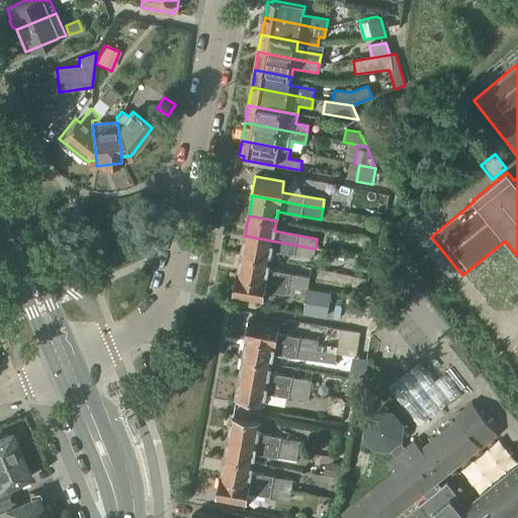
[(242,251),(242,255),(269,260),(271,252),(314,259),(316,249),(294,245),(245,236),(242,251)]
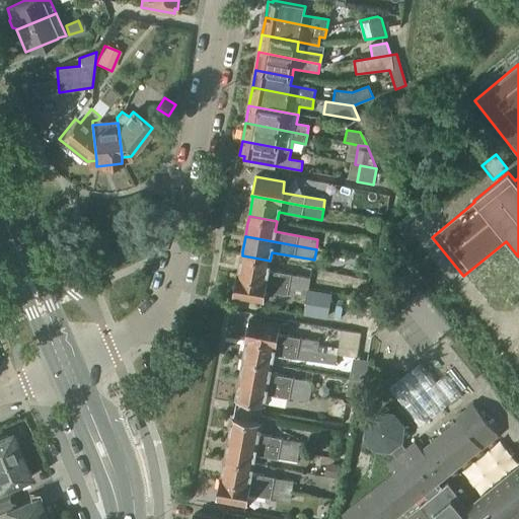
[(288,284),(309,288),(310,279),(268,271),(270,261),(242,255),(238,275),(288,284)]
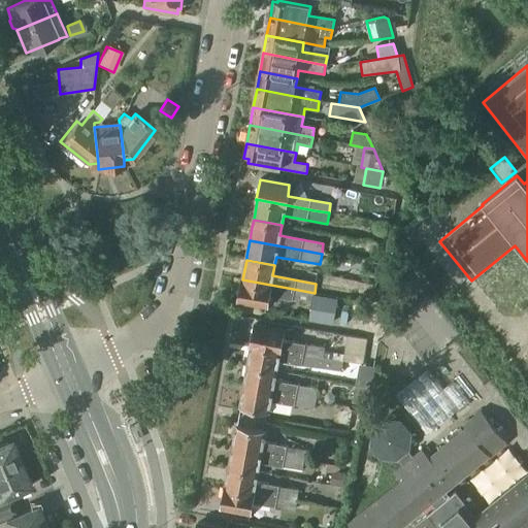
[(237,301),(267,306),(269,297),(312,303),(314,296),(315,293),(293,289),(242,279),(241,278),(237,301)]
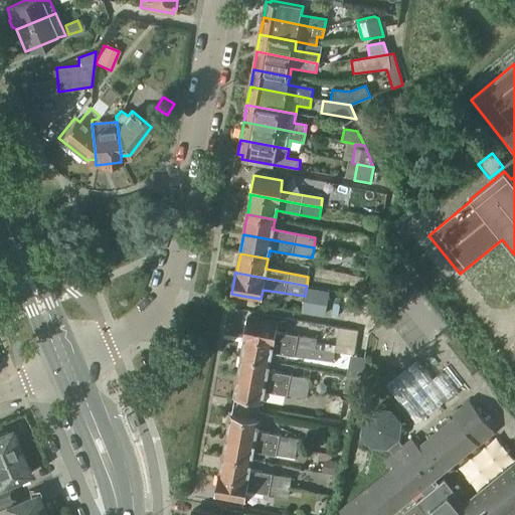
[(302,313),(325,317),(329,292),(306,289),(305,296),(302,313)]
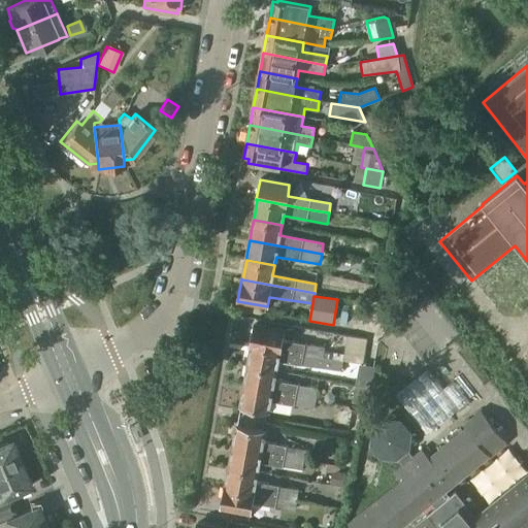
[(254,325),(251,344),(309,356),(323,358),(325,349),(310,347),(296,343),(295,345),(282,343),(284,330),(254,325)]
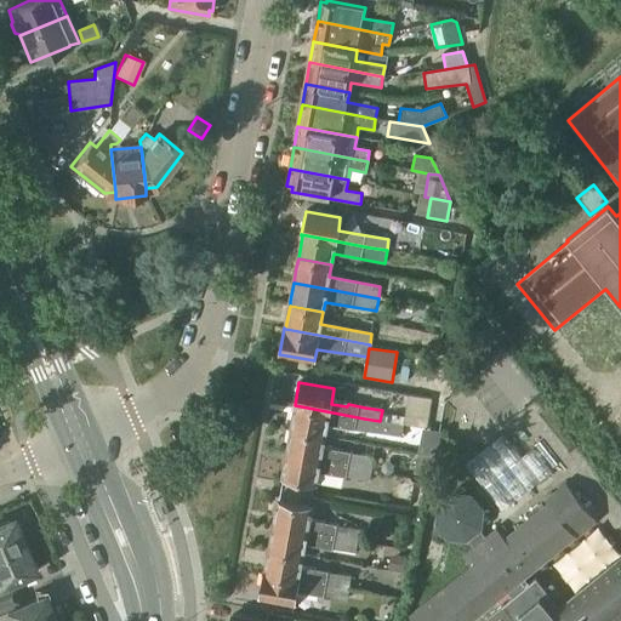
[(296,406),(292,429),(325,436),(326,426),(354,431),(400,437),(403,426),(380,421),(364,419),(295,405),(295,406),(296,406)]
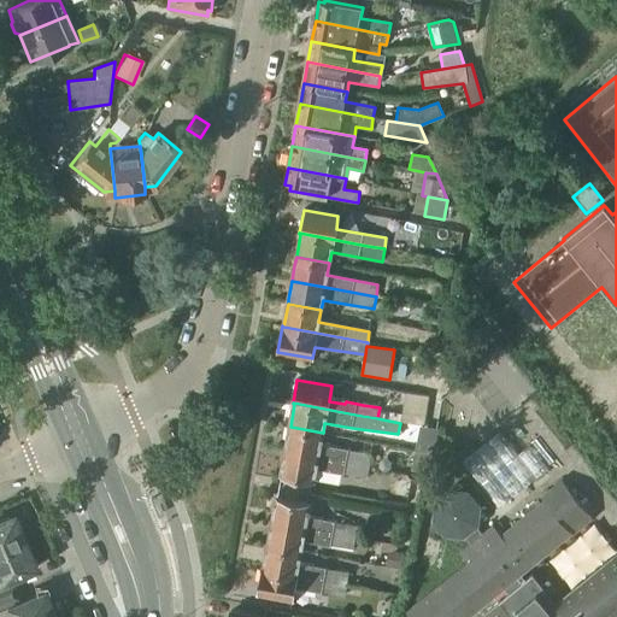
[(389,407),(380,406),(378,416),(388,418),(389,407)]
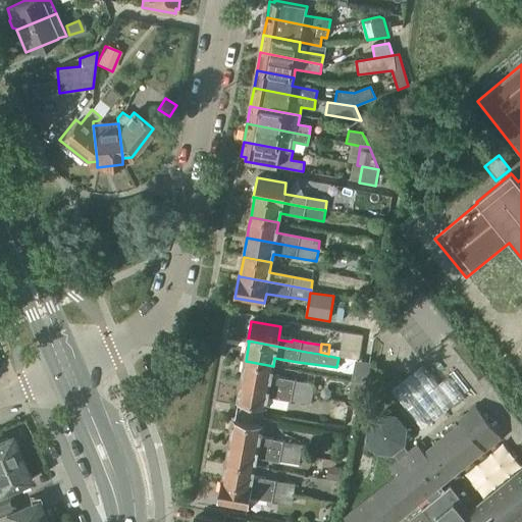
[(355,360),(350,380),(364,383),(368,363),(355,360)]
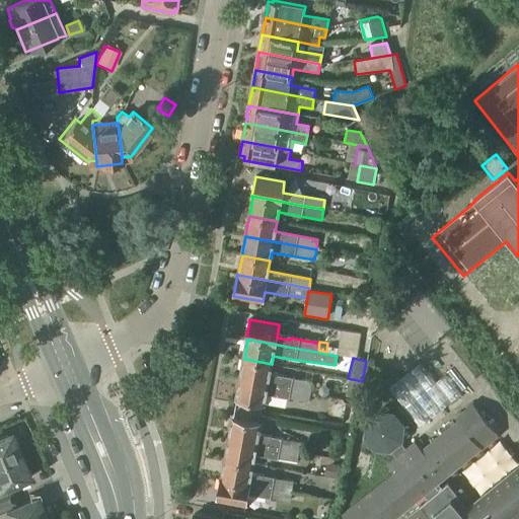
[(296,389),(310,391),(311,383),(270,375),(272,364),(244,359),(242,369),(240,378),(296,389)]
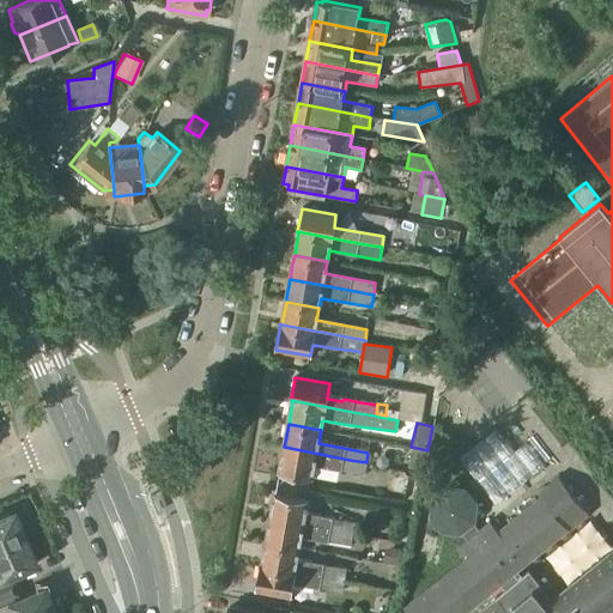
[(486,443),(463,463),(501,507),(523,486),(504,465),(515,454),(497,434),(486,443)]
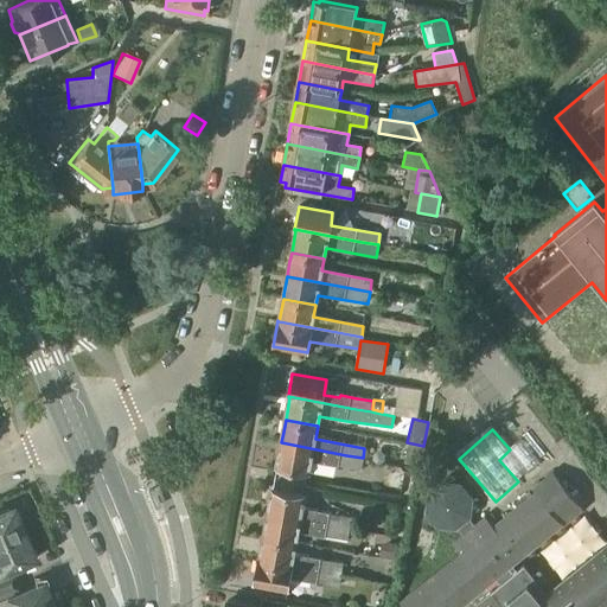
[(310,472),(312,460),(360,468),(363,458),(346,455),(281,442),(276,466),(310,472)]
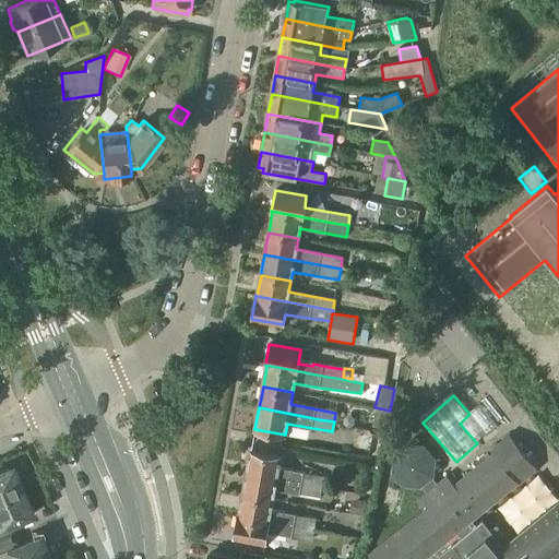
[(370,558),(421,558),(448,538),(456,532),(462,537),(453,544),(432,558),(552,558),(558,554),(558,504),(507,549),(506,548),(504,547),(500,543),(496,536),(502,532),(497,525),(490,530),(483,520),(476,525),(472,521),(516,484),(518,485),(533,473),(537,470),(530,461),(525,455),(509,437),(504,440),(491,451),(492,452),(494,454),(454,486),(451,482),(447,476),(437,485),(433,479),(430,476),(431,475),(432,460),(424,448),(407,445),(395,455),(394,471),(404,483),(419,485),(420,484),(420,485),(427,492),(417,500),(425,510),(400,530),(384,542),(368,555),(370,558)]
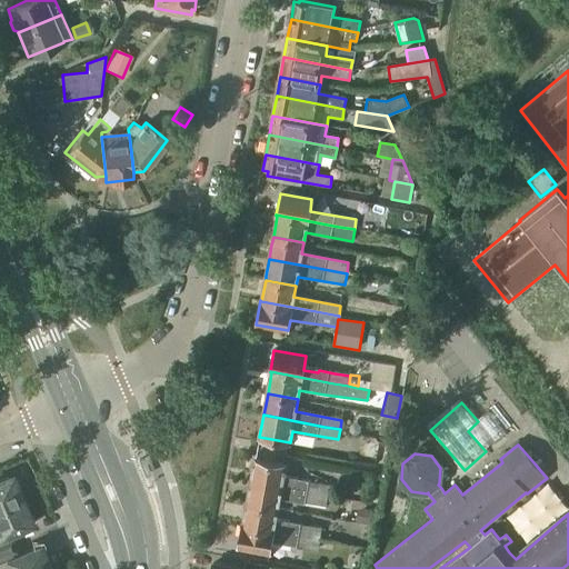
[(256,459),(251,482),(312,493),(327,496),(329,486),(283,477),(286,465),(256,459)]
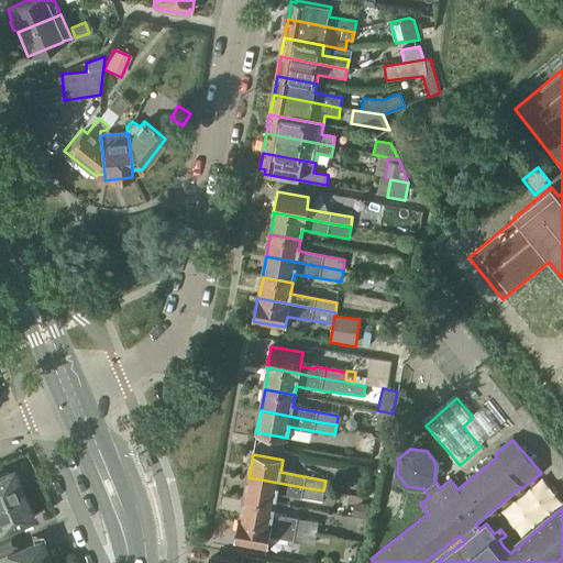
[(0,505),(20,496),(22,495),(13,476),(8,473),(0,475),(0,505)]
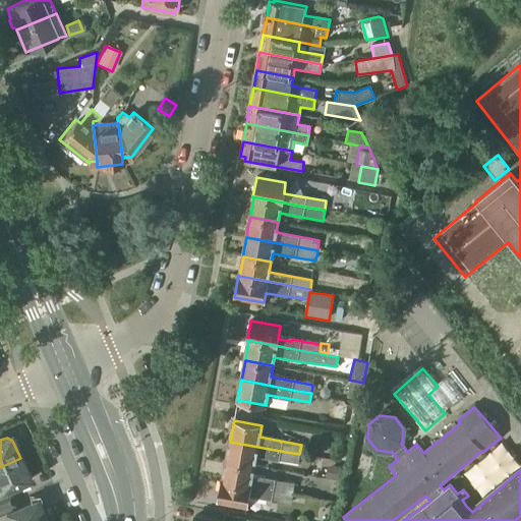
[(299,454),(286,452),(230,442),(226,460),(253,465),(256,453),(271,456),(271,457),(298,462),(299,454)]
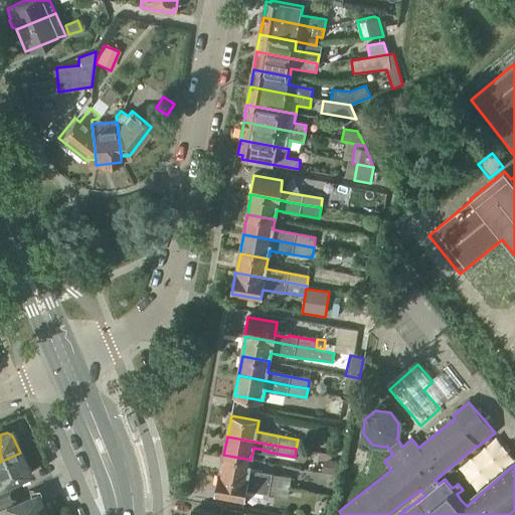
[(0,498),(14,492),(11,483),(29,475),(20,453),(18,454),(0,462),(0,498)]
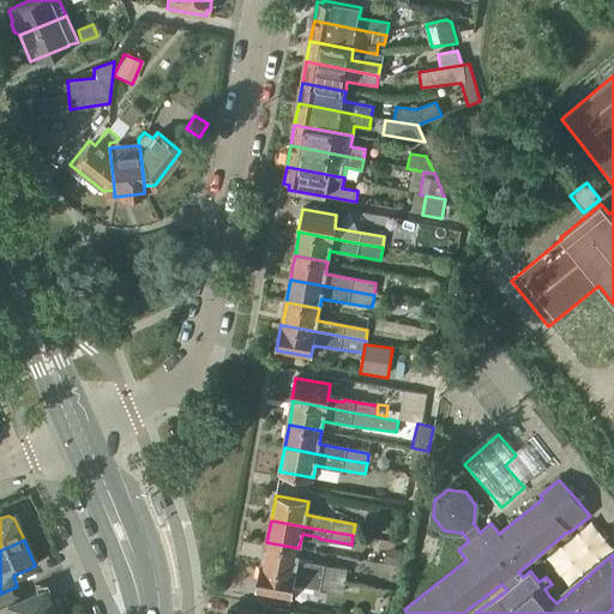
[(260,566),(345,582),(348,570),(298,561),(299,548),(266,542),(263,566),(260,565),(260,566)]
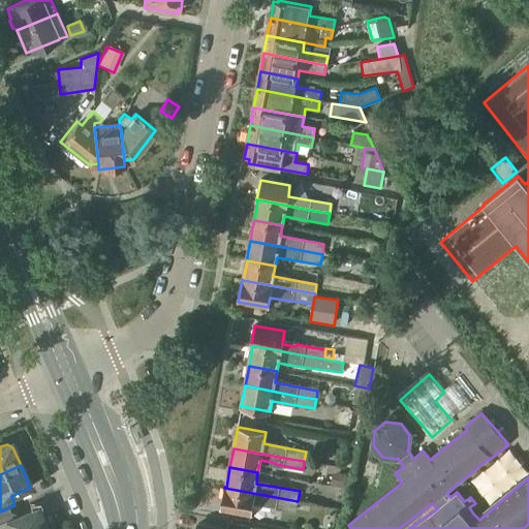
[(331,486),(342,488),(345,475),(334,473),(331,486)]
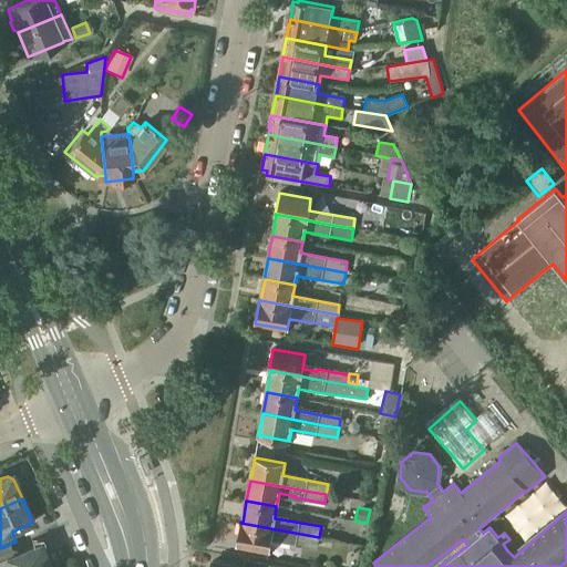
[(237,544),(268,549),(270,540),(317,548),(319,537),(240,523),(237,544)]
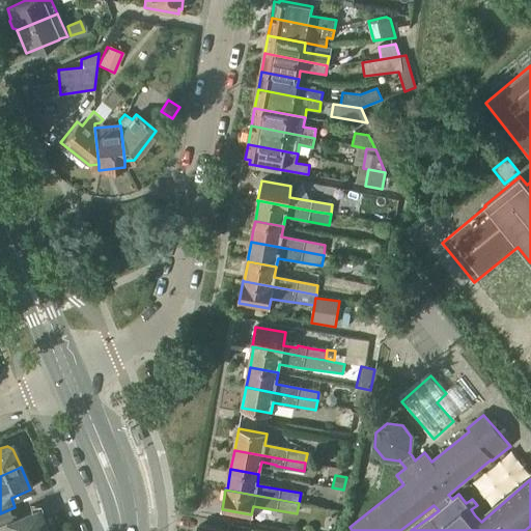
[(46,530),(36,509),(20,516),(15,507),(0,513),(0,530),(46,530)]
